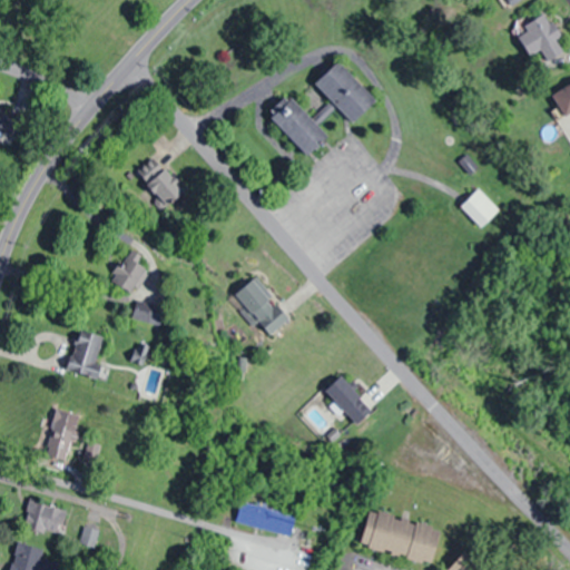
[(516,33),(532,57),(540,50),(548,62),(569,47),(544,12),(516,33)]
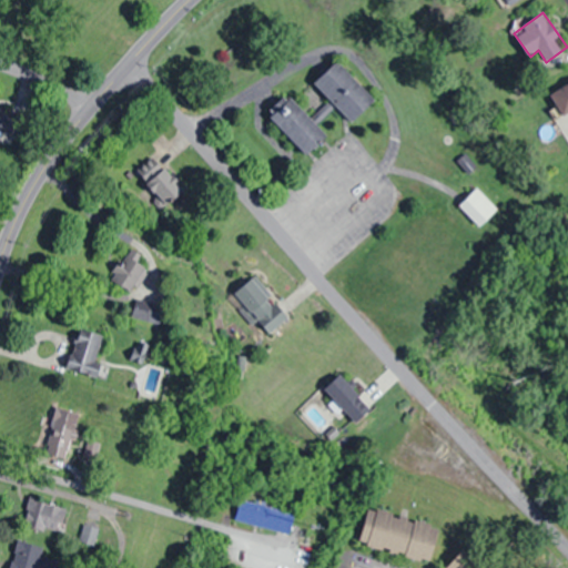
[(314,84),(352,123),(375,101),(337,62),(314,84)]
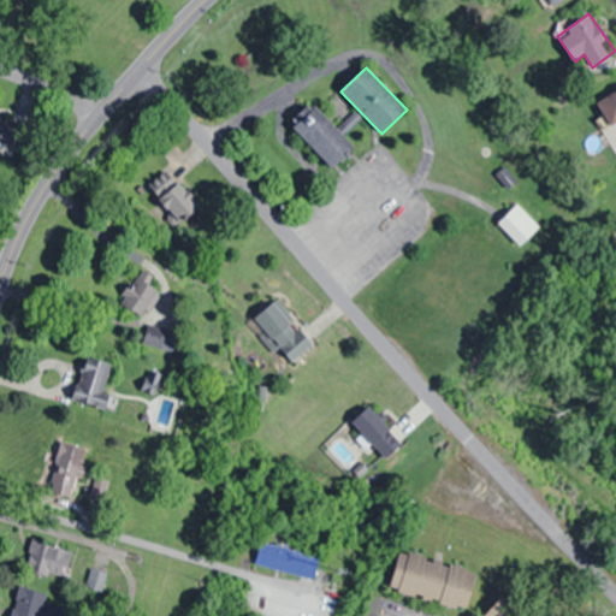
[(355,147),(312,101),(290,123),(335,167),(355,147)]
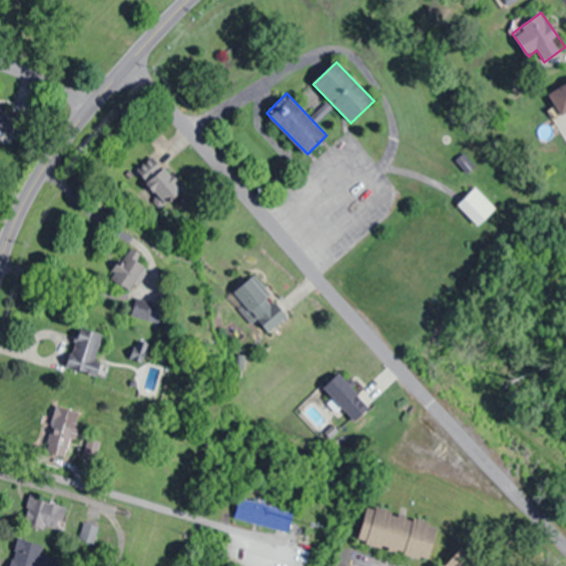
[(457,203),(477,226),(495,209),(475,187),(457,203)]
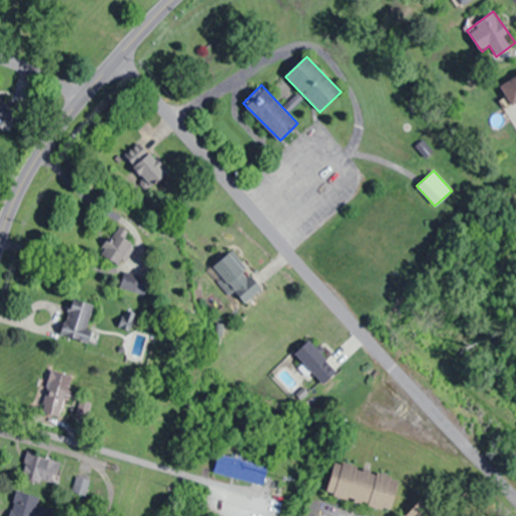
[(114,230),(99,253),(118,266),(133,243),(114,230)]
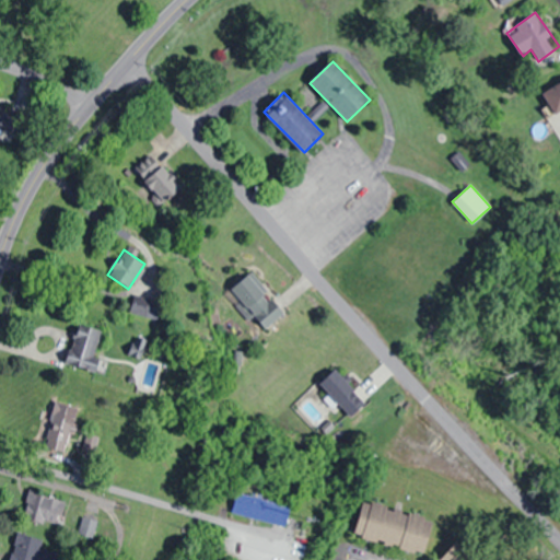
[(232,289),(264,328),(284,312),(252,271),(232,289)]
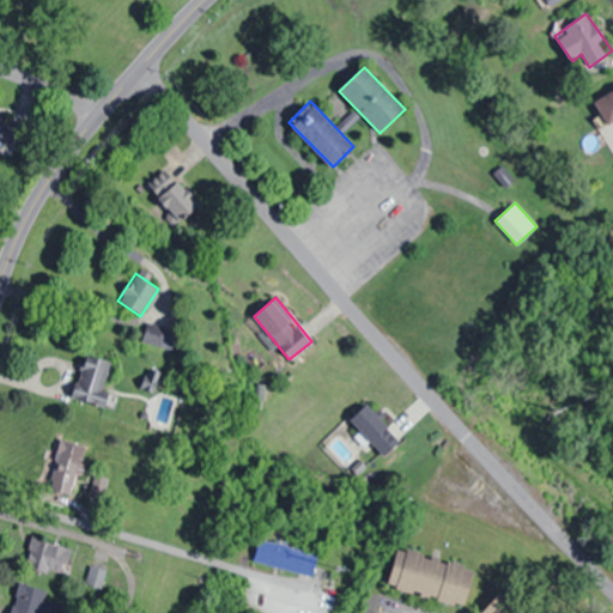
[(169,350),(174,334),(146,326),(141,341),(169,350)]
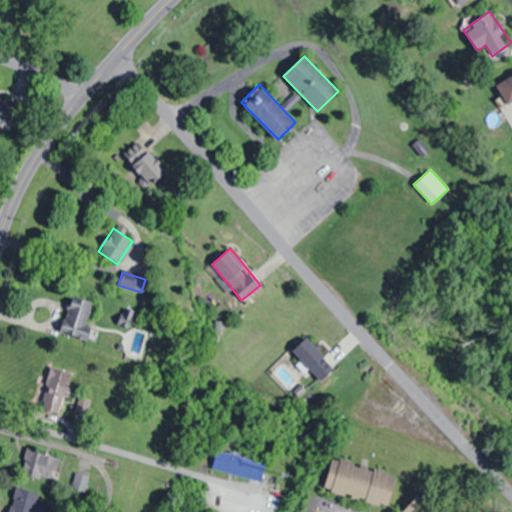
[(92,302),(70,296),(59,333),(82,340),(92,302)]
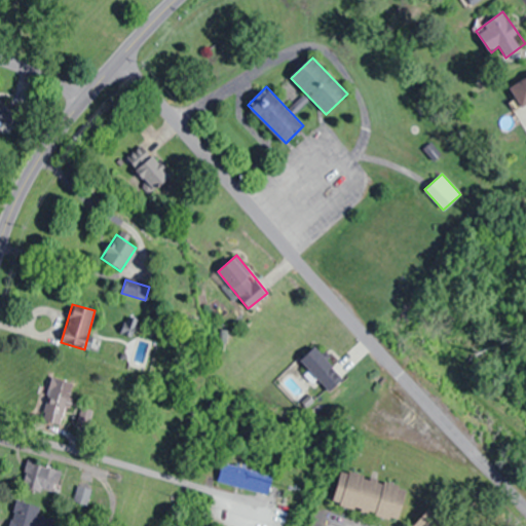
[(300,361),(330,391),(344,378),(314,347),(300,361)]
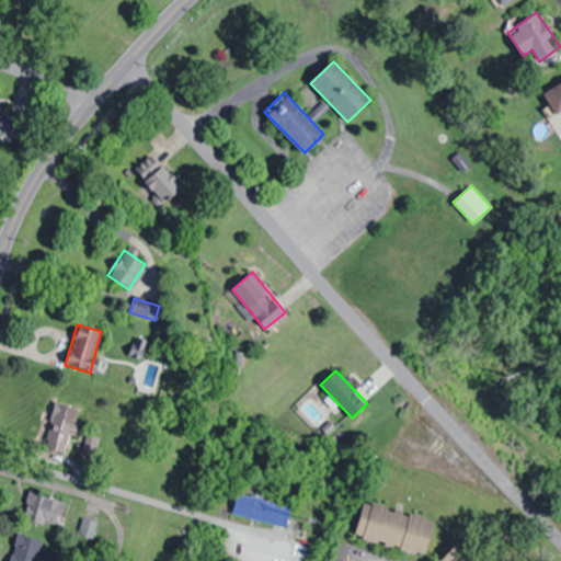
[(66,448),(66,432),(56,432),(56,448),(66,448)]
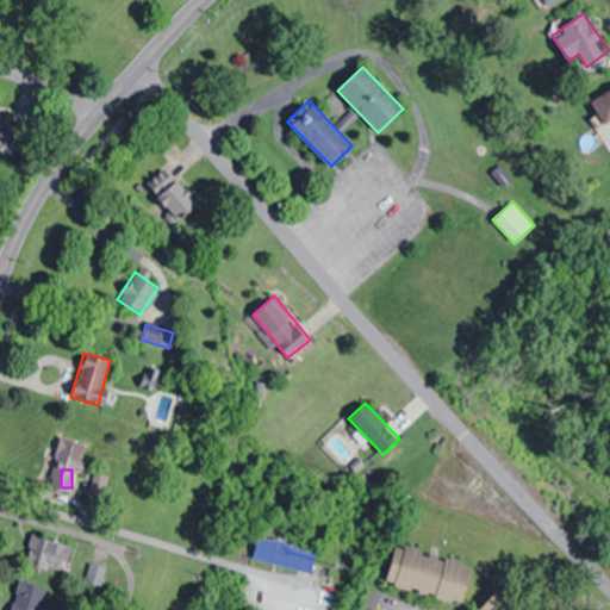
[(104,474),(92,472),(88,487),(99,491),(104,474)]
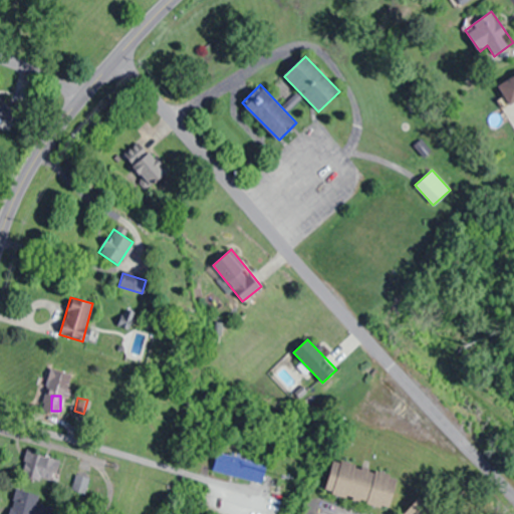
[(49,484),(57,461),(26,451),(19,473),(49,484)]
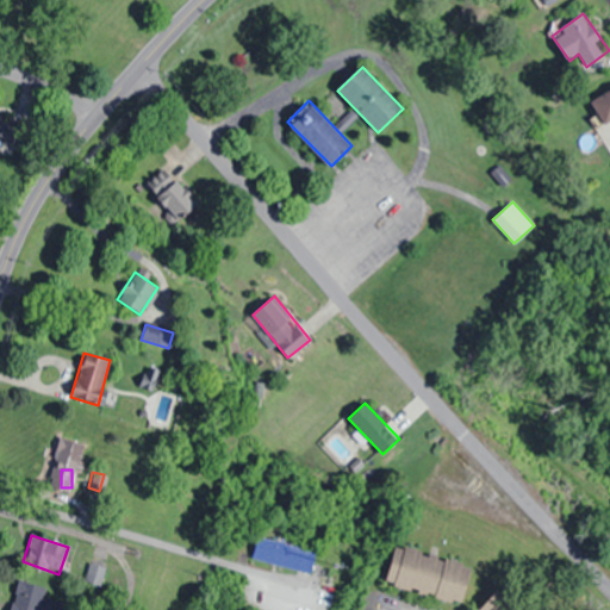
[(464,602),(472,561),(394,546),(386,585),(464,602)]
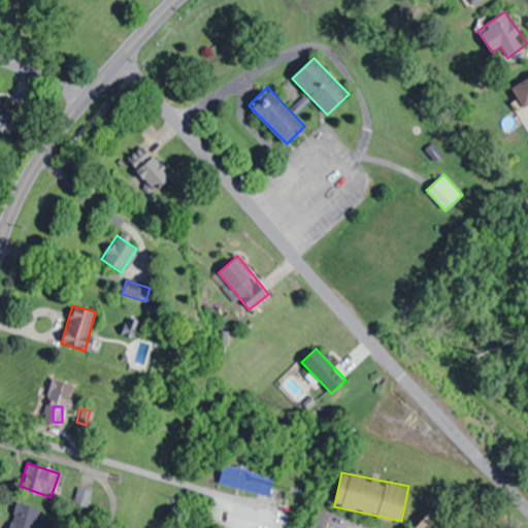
[(221,490),(271,490),(271,473),(221,473),(221,490)]
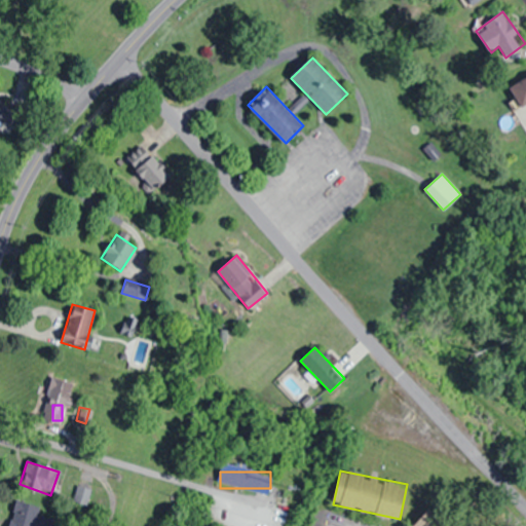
[(73,501),(86,504),(90,489),(77,486),(73,501)]
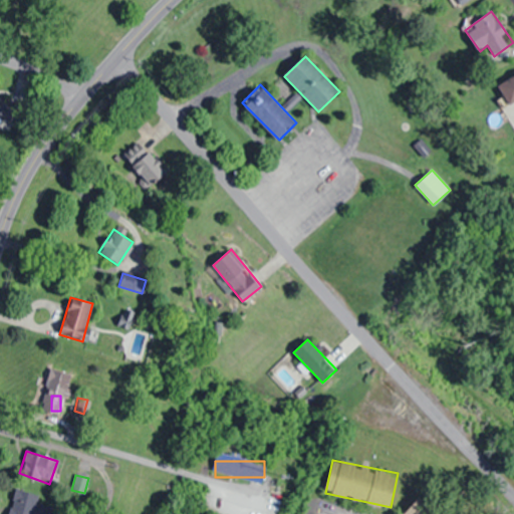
[(8,513),(48,513),(50,506),(37,502),(39,495),(16,488),(8,513)]
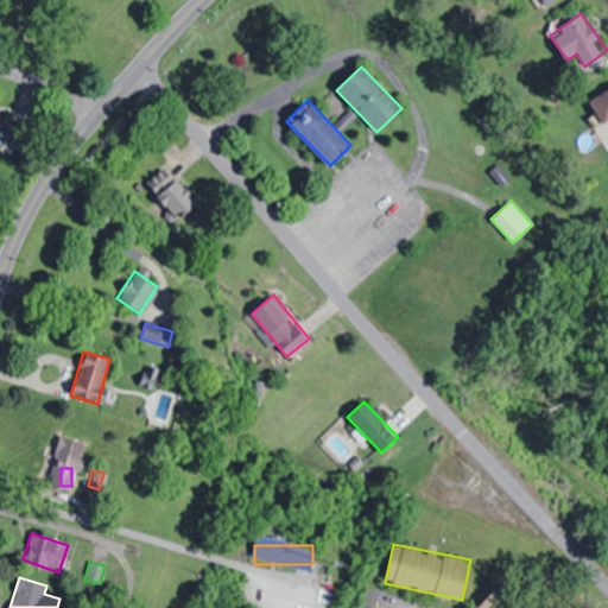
[(502,607),(489,595),(476,607),(502,607)]
